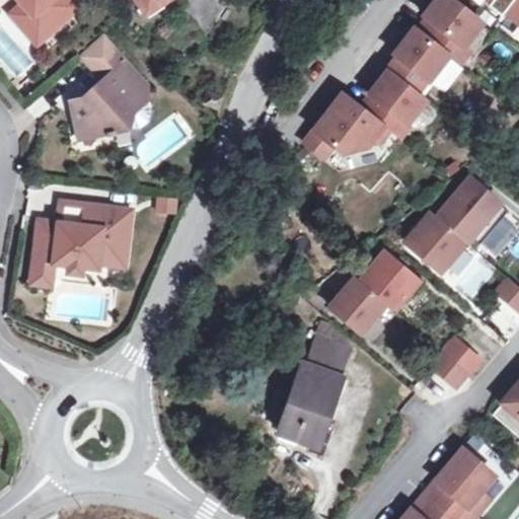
[(29,24),(46,42),(78,13),(66,0),(13,0),(22,8),(33,20),(29,24)]
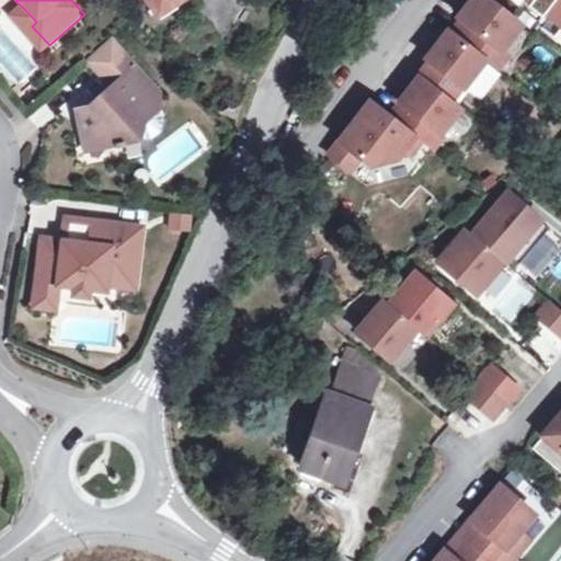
[(181,0),(147,0),(157,16),(181,0)]
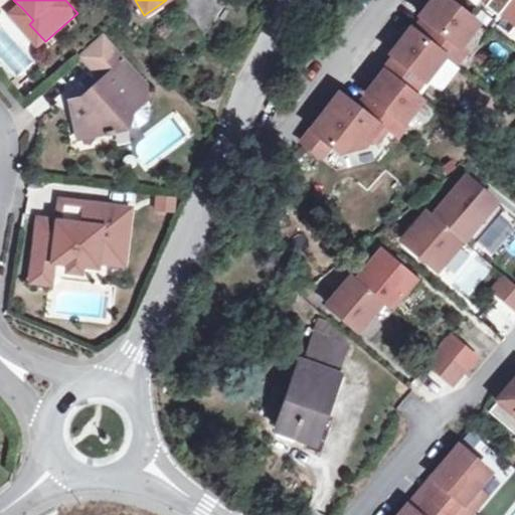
[(422,12),(412,24),(456,57),(466,44),(460,39),(478,16),(456,0),(426,0),(419,9),(422,12)]
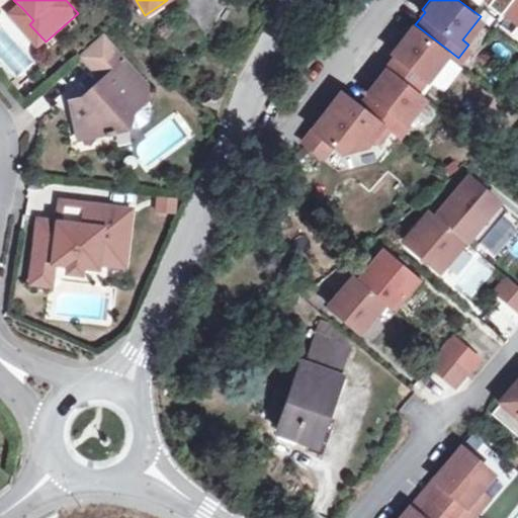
[(517,0),(508,0),(511,2),(506,8),(517,17),(517,0)]
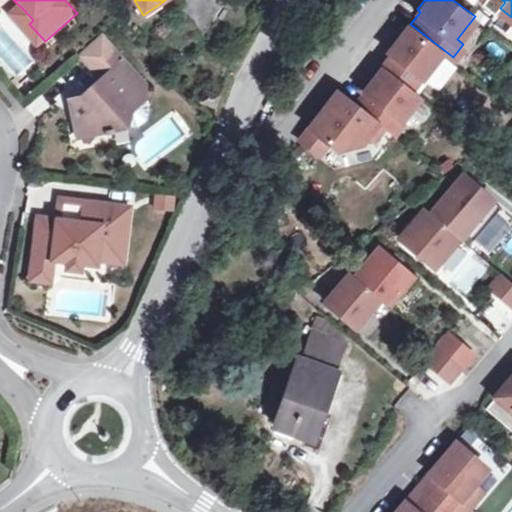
[(36,49),(45,41),(29,24),(33,20),(22,8),(9,19),(36,49)]
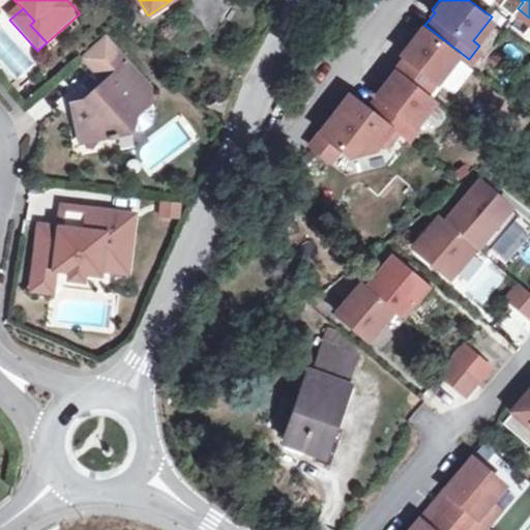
[(476,57),(501,25),(492,17),(473,40),(479,46),(469,59),(472,61),(477,64),(480,60),(476,57)]
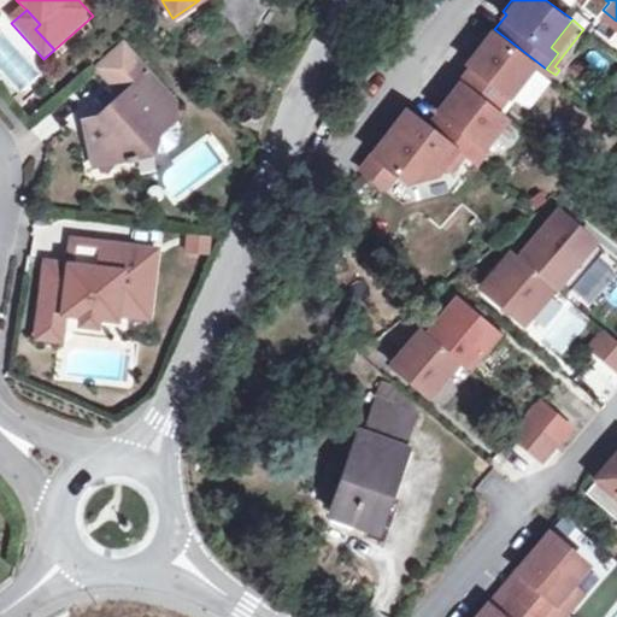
[(526,101),(550,71),(546,69),(494,29),(492,27),(468,57),(471,59),(460,74),(460,75),(503,107),(515,93),(526,101)]
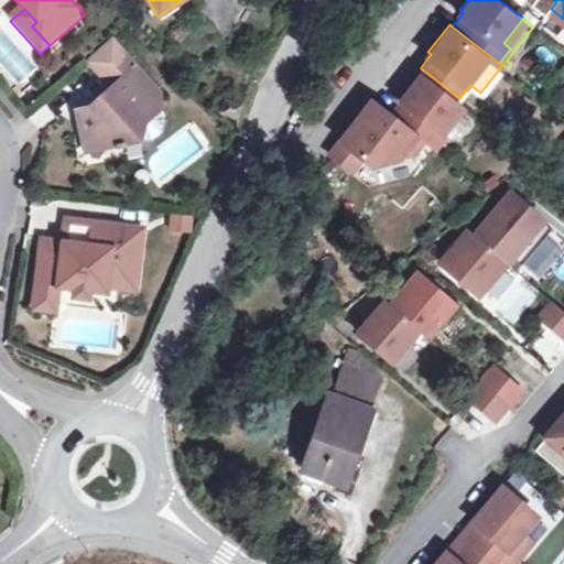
[(133,75),(138,71),(115,44),(89,66),(112,93),(89,111),(80,114),(85,137),(94,134),(110,153),(144,144),(147,125),(160,115),(160,105),(133,75)]
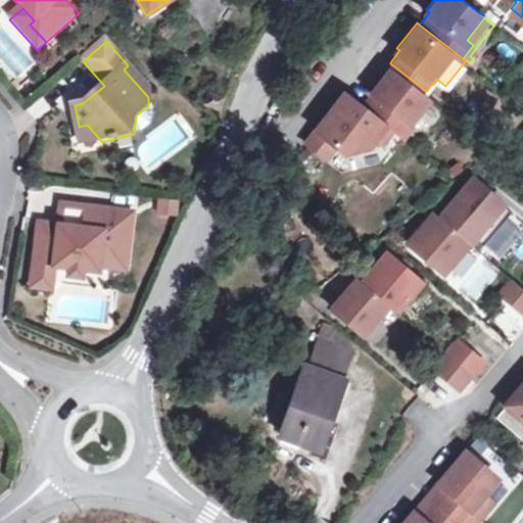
[(412,119),(430,94),(426,91),(390,63),(381,76),(371,89),(372,90),(362,103),(392,126),(402,134),(413,120),(412,119)]
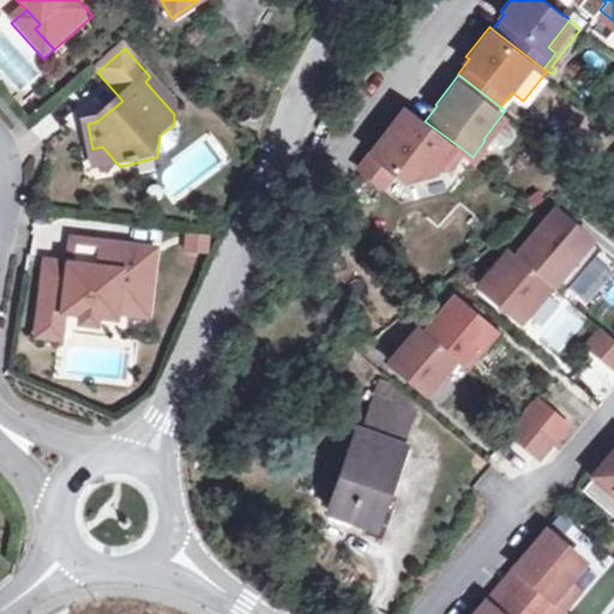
[(175,106),(150,77),(145,82),(174,114),(175,106)]
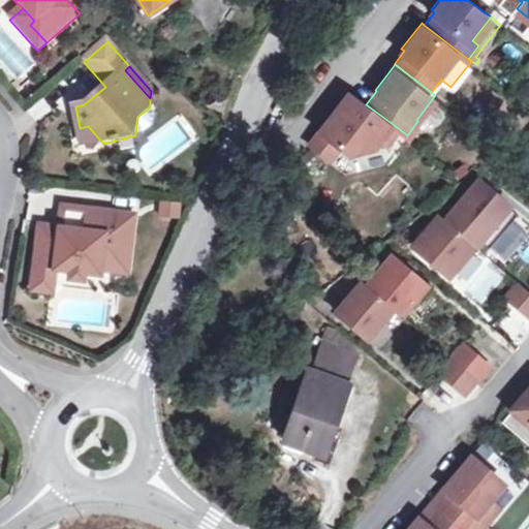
[(375,90),(385,76),(381,73),(371,87),(375,90)]
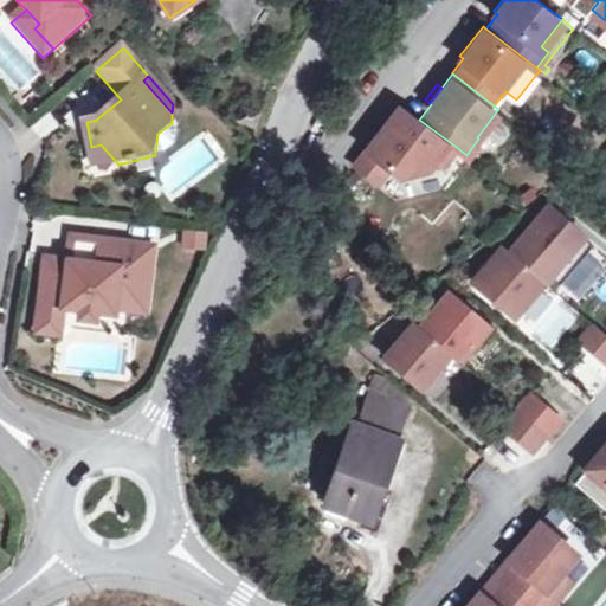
[(400,104),(356,161),(380,179),(391,165),(401,173),(430,165),(437,156),(443,161),(455,146),(419,120),(400,104)]
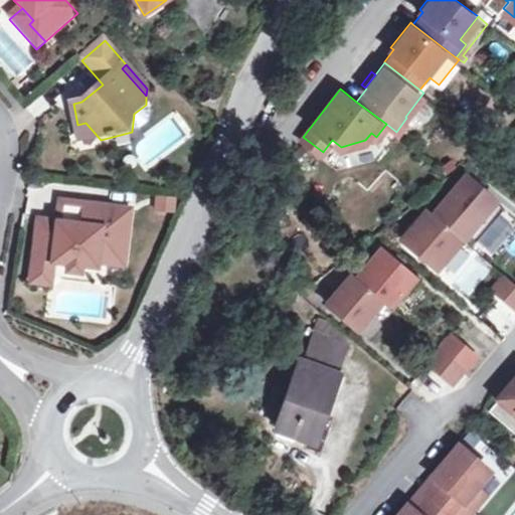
[(219,98),(202,92),(198,103),(215,108),(219,98)]
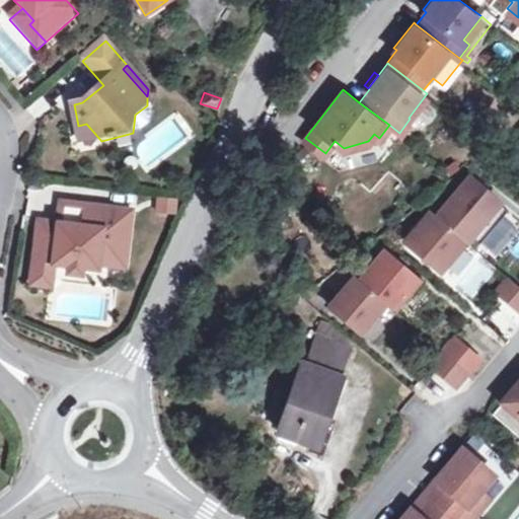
[(152,116),(147,105),(135,115),(133,133),(142,134),(150,127),(152,116)]
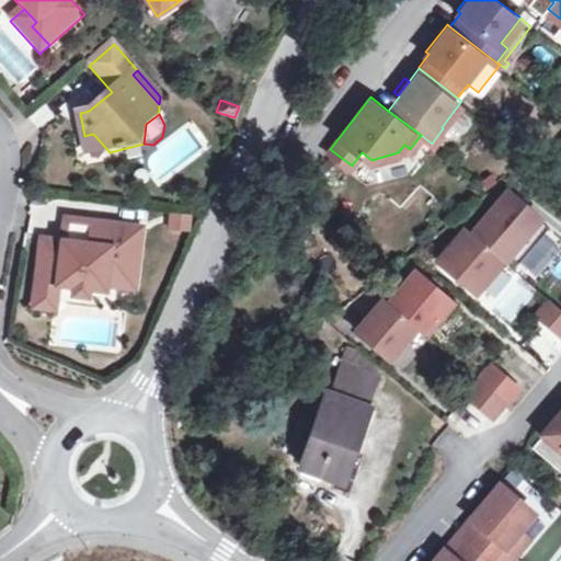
[(89,158),(110,152),(93,134),(84,136),(89,158)]
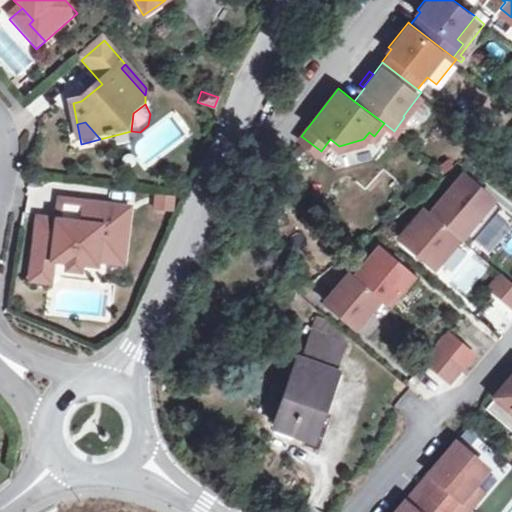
[(469,244),(502,206),(464,174),(431,212),(469,244)]
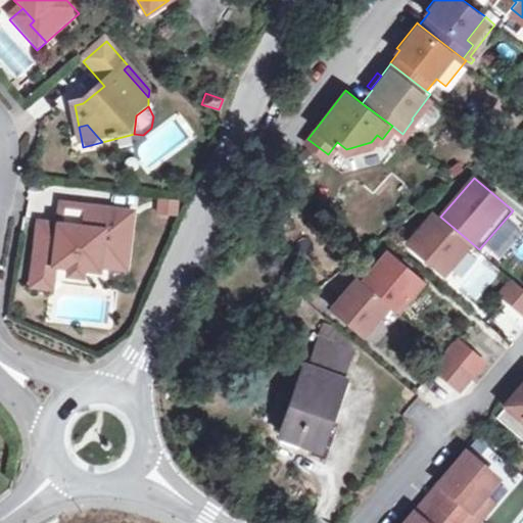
[(155,212),(177,212),(177,197),(156,197),(155,212)]
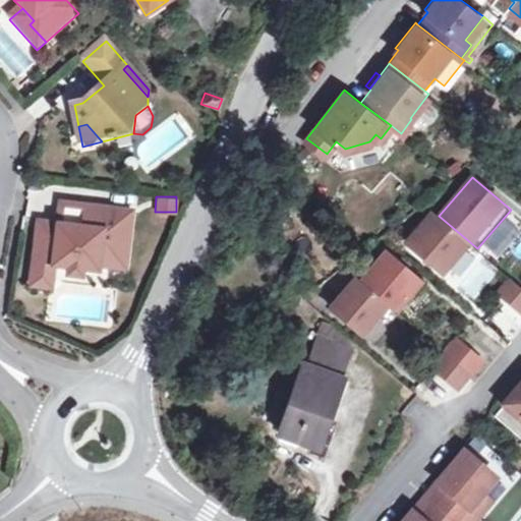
[(62,203),(60,224),(72,225),(77,232),(83,227),(85,206),(62,203)]
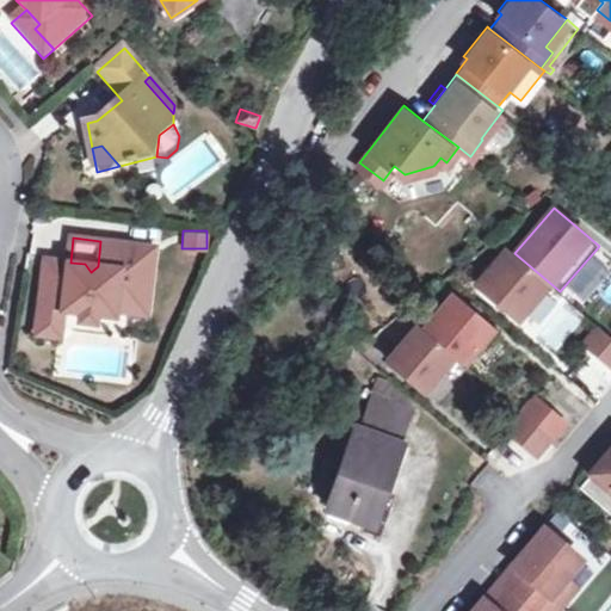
[(71,263),(48,260),(42,314),(66,316),(66,310),(84,313),(99,315),(118,316),(118,312),(149,315),(158,248),(100,241),(98,266),(91,272),(85,264),(71,263)]
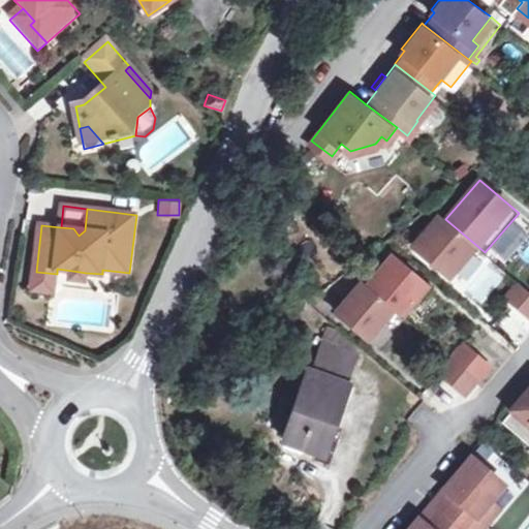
[(476,245),(445,219),(439,213),(412,244),(450,276),(476,245)]
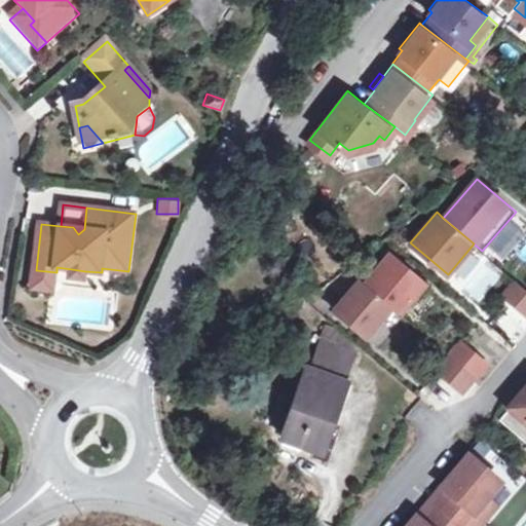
[(427,286),(392,256),(367,285),(395,309),(403,315),(427,286)]
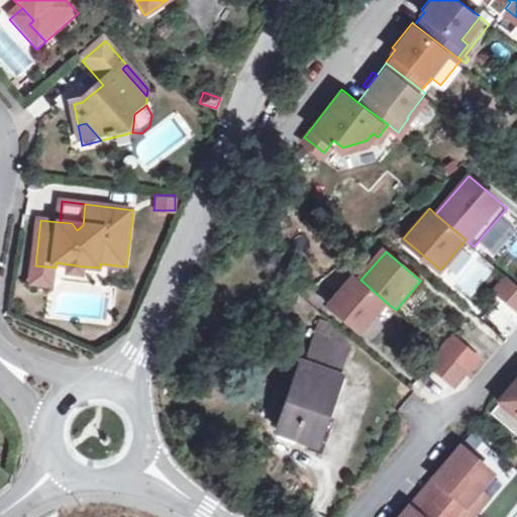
[(84,267),(71,265),(70,272),(84,274),(84,267)]
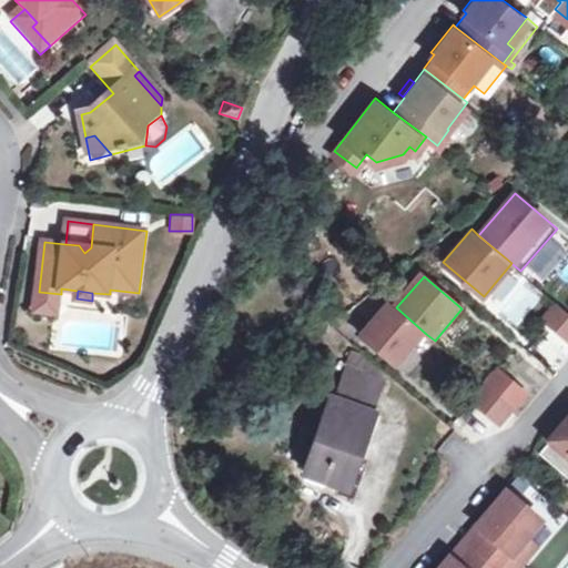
[(61,294),(39,292),(37,311),(59,314),(61,294)]
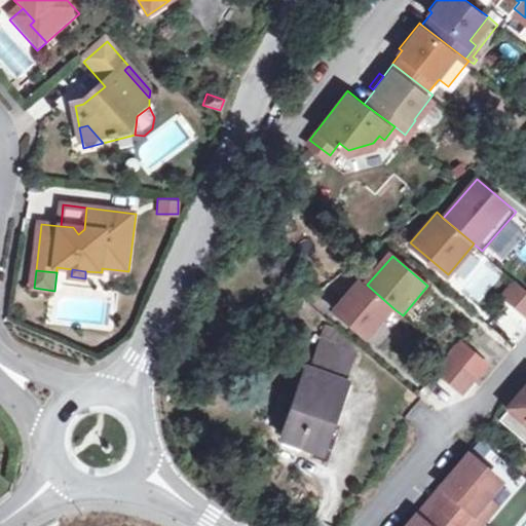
[(369,339),(395,309),(367,285),(363,282),(337,311),(369,339)]
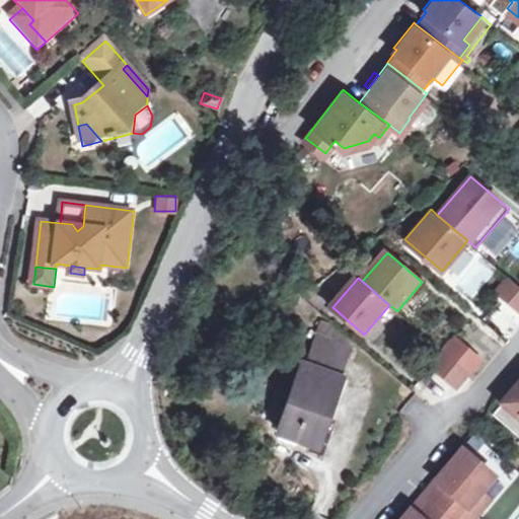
[(518,285),(511,278),(499,292),(518,308),(518,285)]
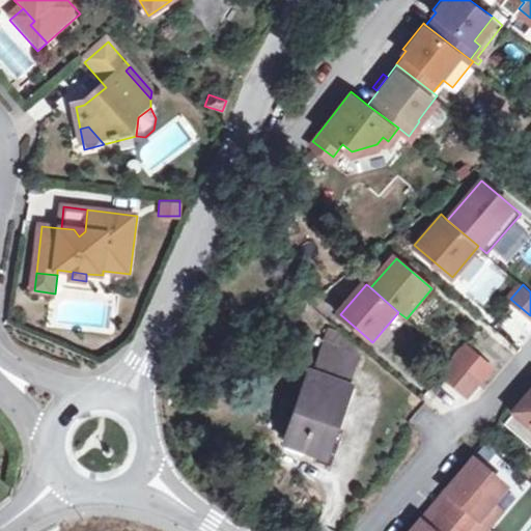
[(327,343),(316,371),(351,383),(360,355),(327,343)]
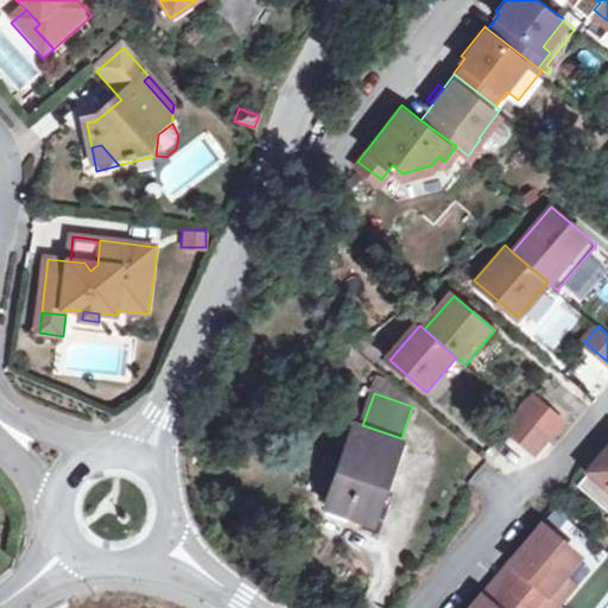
[(565,423),(537,398),(524,413),(552,438),(565,423)]
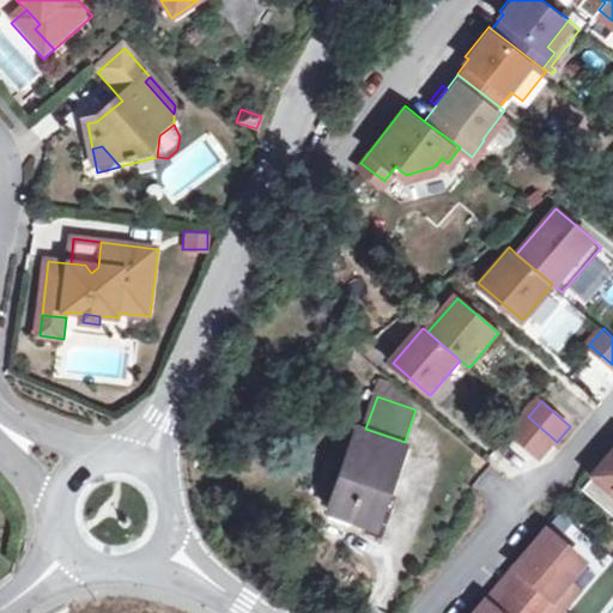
[(557,442),(528,417),(514,434),(542,459),(557,442)]
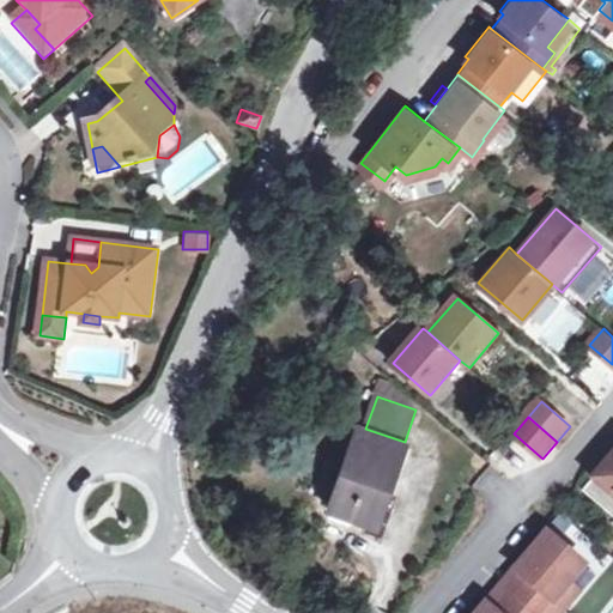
[(405,442),(365,429),(359,426),(328,511),(380,532),(411,444),(405,442)]
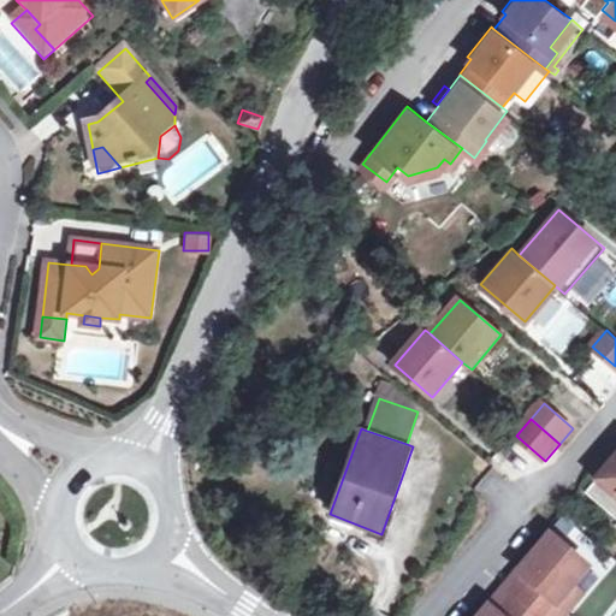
[(615,455),(584,493),(615,521),(615,455)]
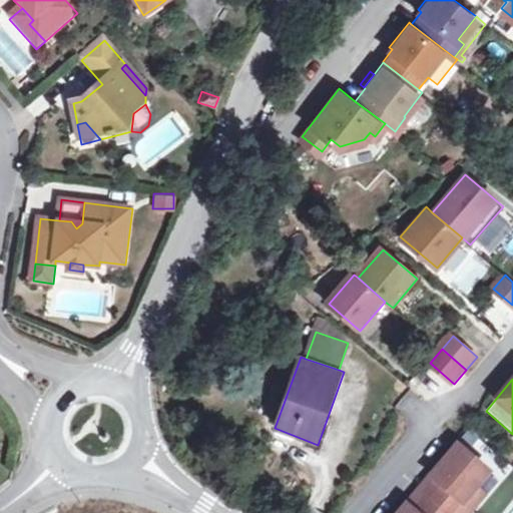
[(456,446),(419,489),(447,512),(468,512),(471,510),(461,502),(473,488),(487,472),(456,446)]
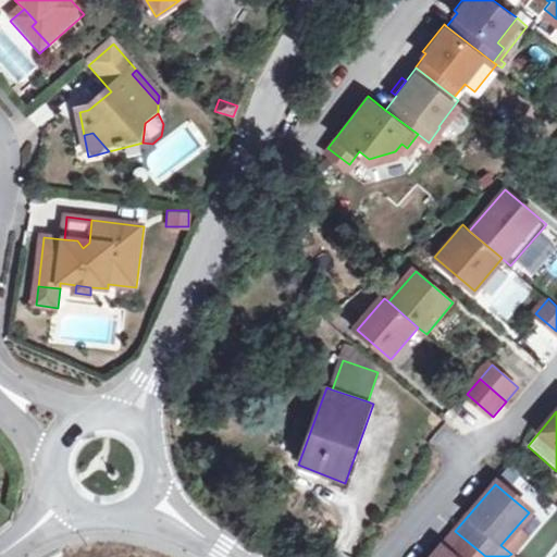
[(500,545),(511,554),(524,539),(514,530),(500,545)]
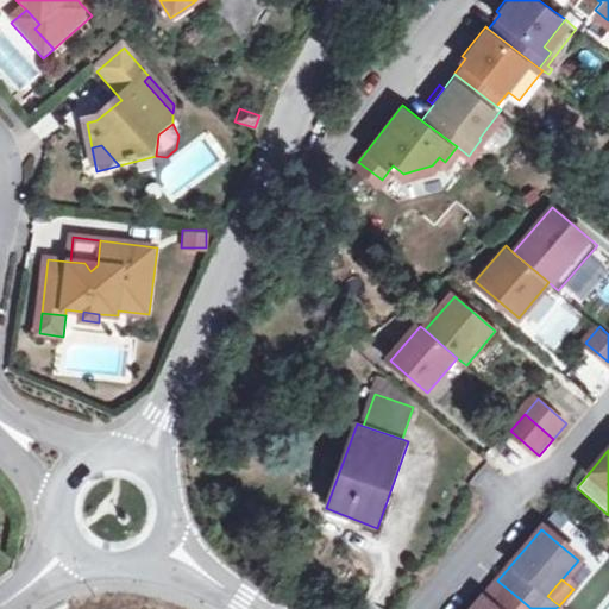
[(531,608),(497,581),(473,608),(531,608)]
